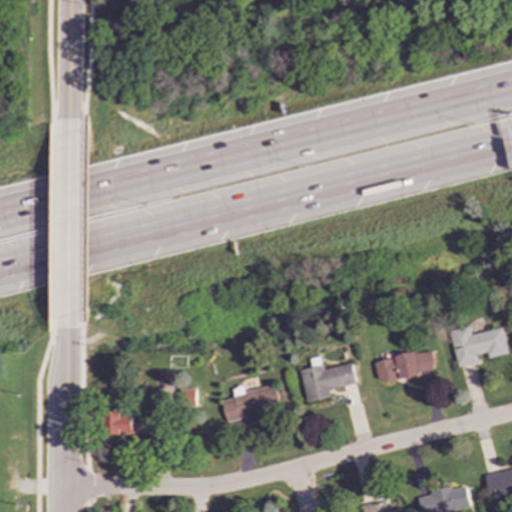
[(355,0),(339,0),(339,8),(355,8),(355,0)]
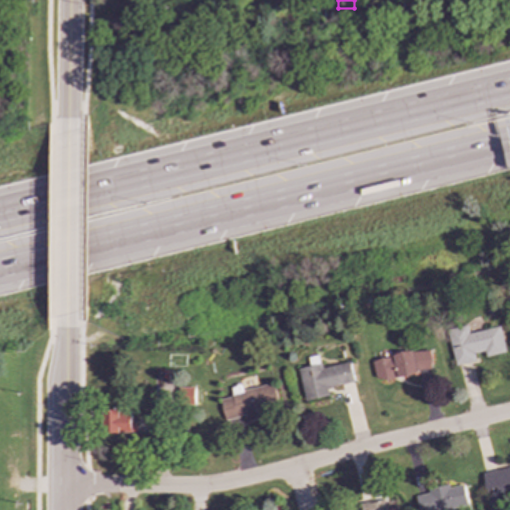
[(448,329),(468,323),(471,333),(502,325),(508,351),(487,357),(486,351),(477,353),(478,360),(457,365),(448,329)]
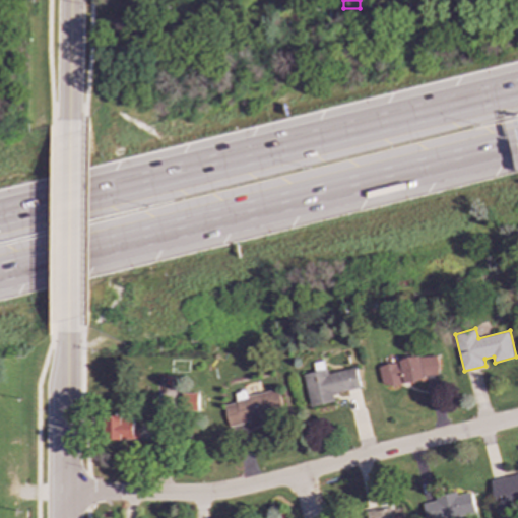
[(381,366),(437,354),(441,375),(385,387),(381,366)]
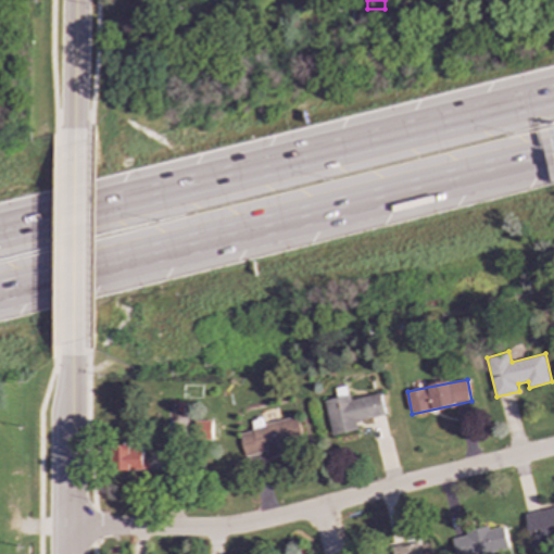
[(326,401),(352,394),(352,398),(383,391),(389,414),(356,422),(359,427),(334,433),(326,401)]
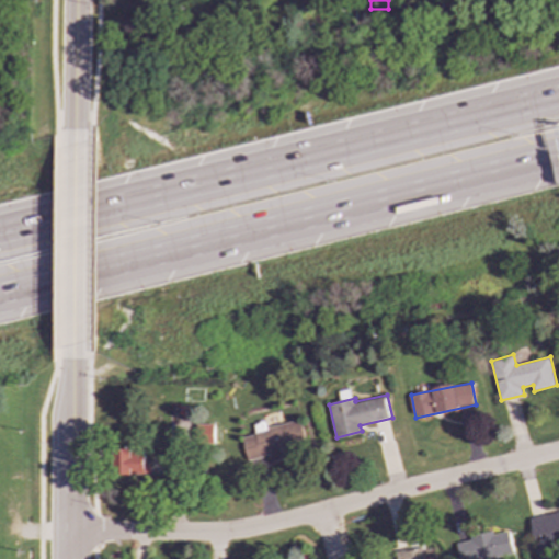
[(242,436),(255,433),(254,430),(300,419),(307,445),(292,449),(294,457),(272,463),(270,453),(248,459),(242,436)]
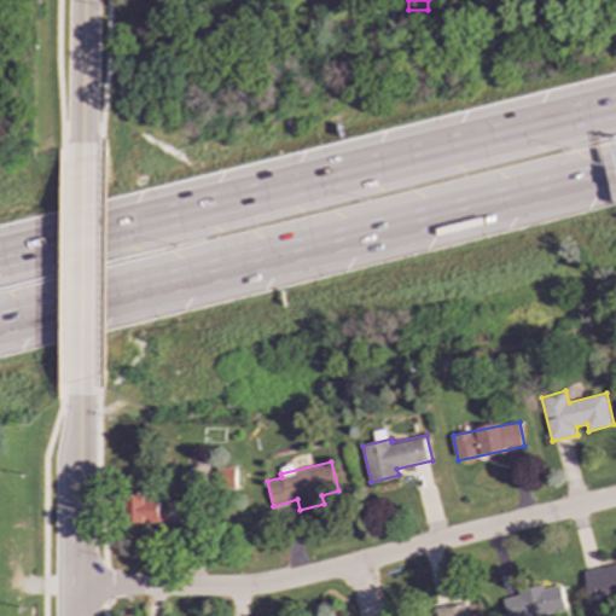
[(218,466),(239,466),(239,490),(216,490),(218,466)]
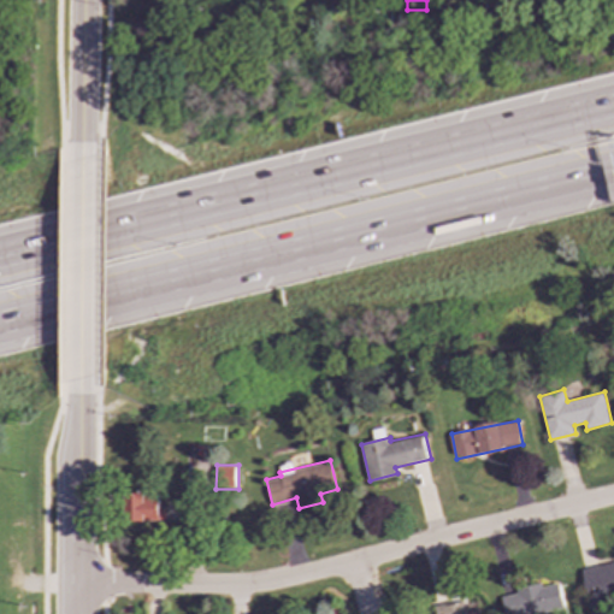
[(124,494),(145,494),(145,495),(161,495),(161,506),(169,506),(169,520),(124,520),(124,494)]
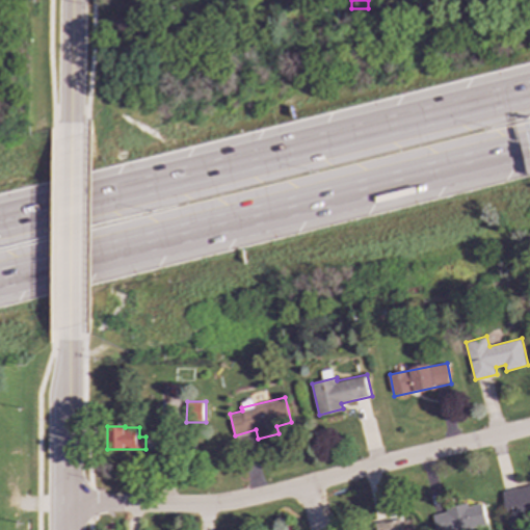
[(512,529),(503,491),(529,484),(529,515),(527,517),(529,528),(524,529),(512,529)]
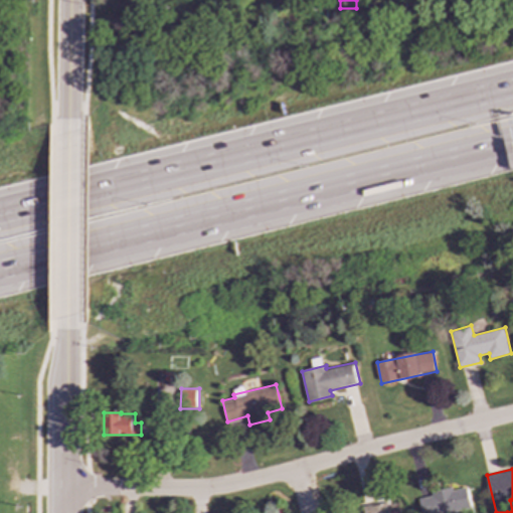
[(433,491),(434,495),(420,498),(424,512),(459,512),(458,510),(473,507),(468,487),(454,490),(453,486),(433,491)]
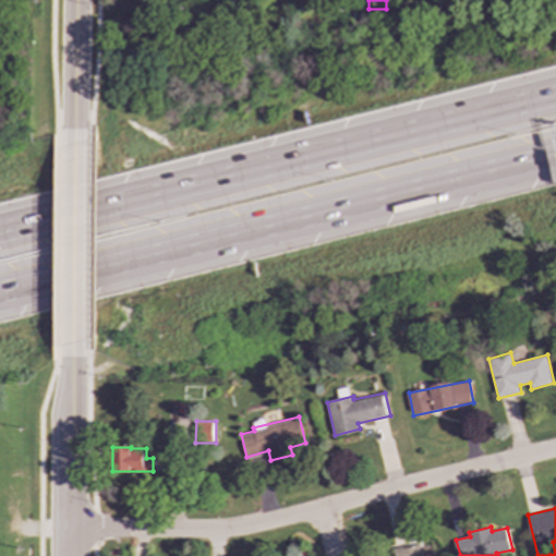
[(396,555),(394,547),(421,542),(424,555),(396,555)]
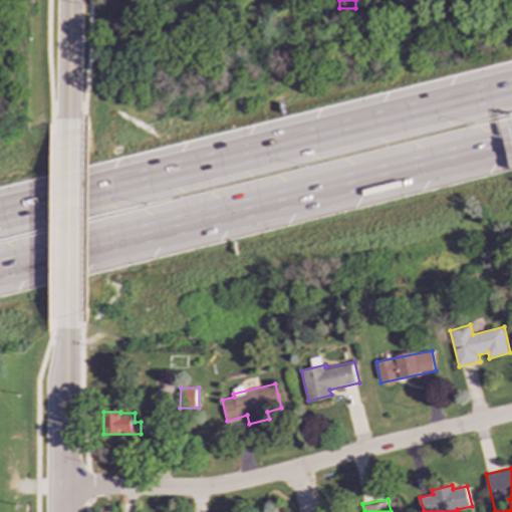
All buildings are outlined.
